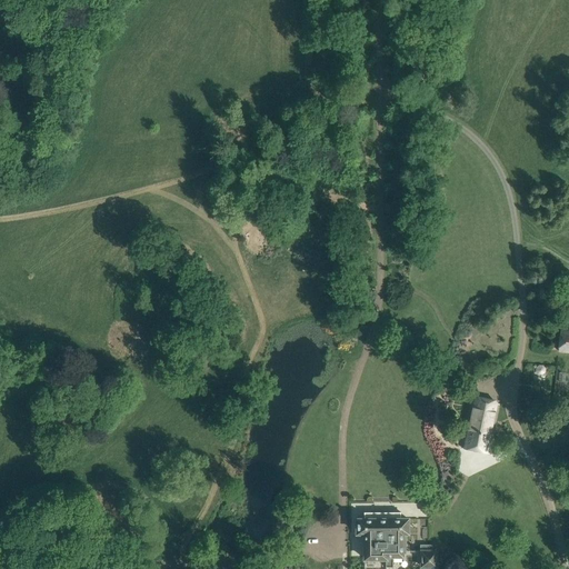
[(255,253),(269,241),(257,228),(243,240),(255,253)]
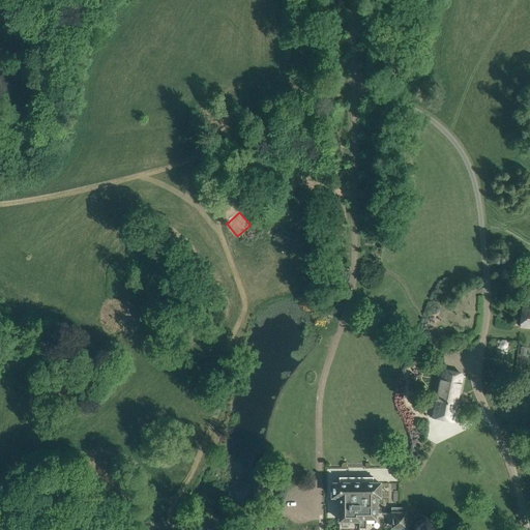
[(529,307),(522,307),(520,327),(529,327),(529,307)]
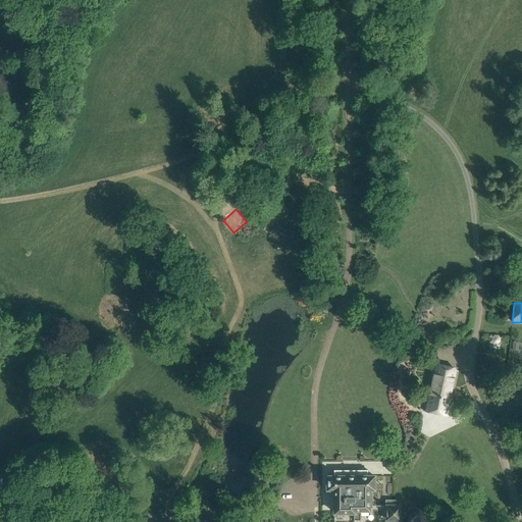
[(448,416),(457,371),(458,372),(458,371),(432,366),(425,402),(423,411),(448,416)]
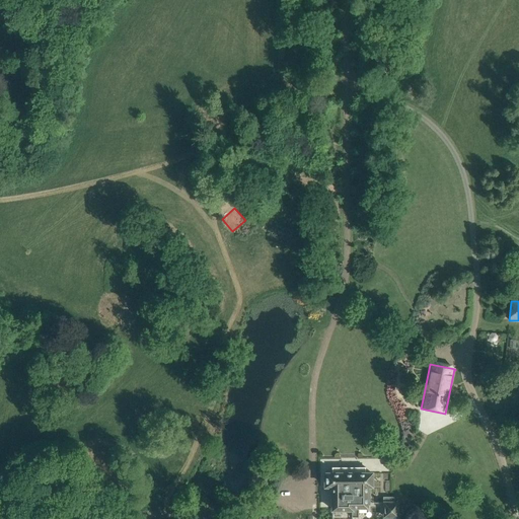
[(369,504),(369,487),(372,487),(372,473),(365,473),(365,467),(331,467),(331,473),(325,473),(325,487),(332,487),(332,511),(334,511),(334,510),(352,510),(352,517),(358,517),(358,507),(367,507),(367,504),(369,504)]
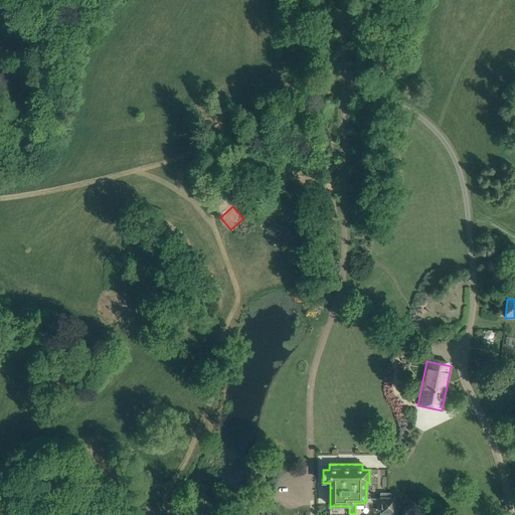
[(394,513),(394,509),(394,499),(392,498),(392,494),(380,494),(380,499),(380,500),(381,500),(381,513),(394,513)]
